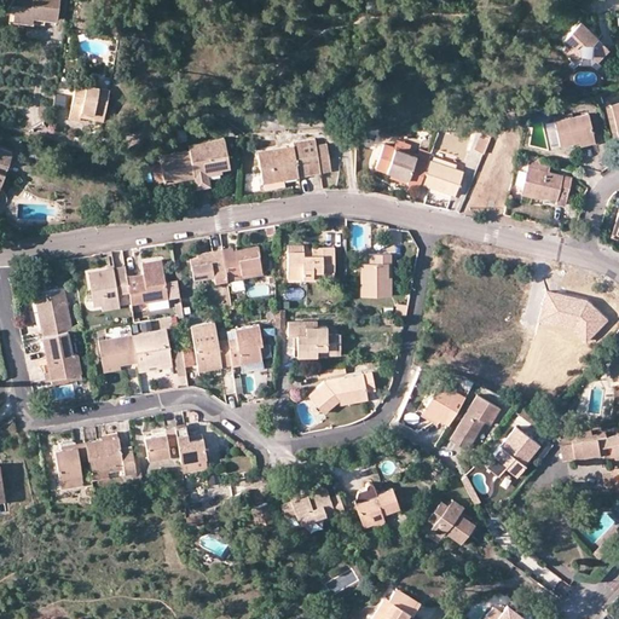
[(13,19),(44,24),(45,18),(57,19),(59,0),(3,0),(1,4),(15,12),(13,19)]
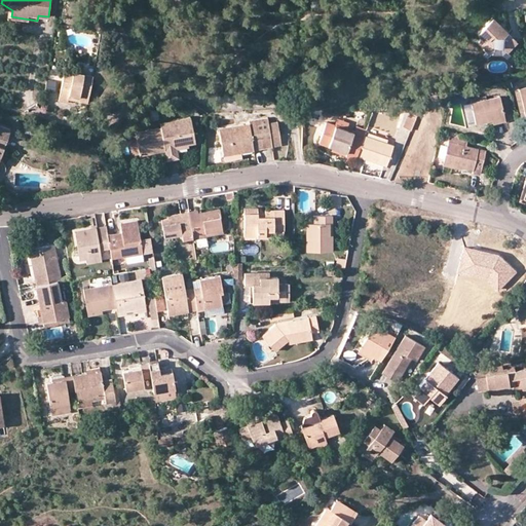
[(487,50),(492,45),(500,45),(506,51),(516,40),(490,17),(475,33),(480,37),(477,41),(487,50)]
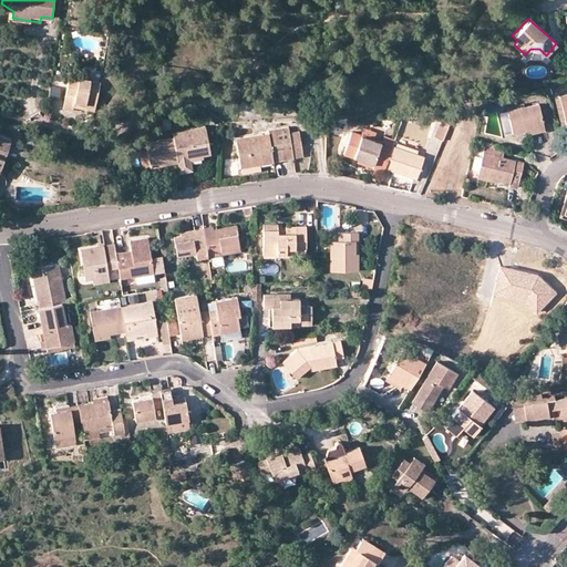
[(101,81),(70,75),(63,109),(73,110),(74,105),(74,101),(95,105),(101,81)]
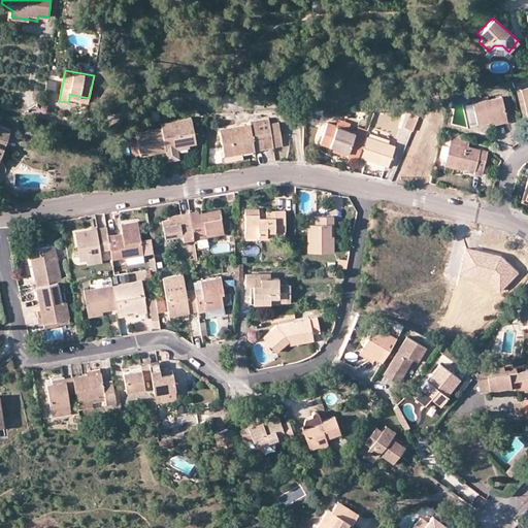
[(44,80),(47,109),(58,108),(55,79),(44,80)]
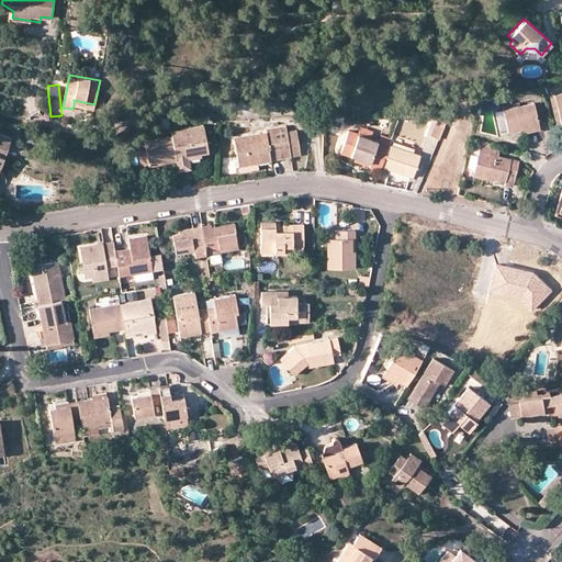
[(555,119),(560,117),(555,96),(550,97),(555,119)]
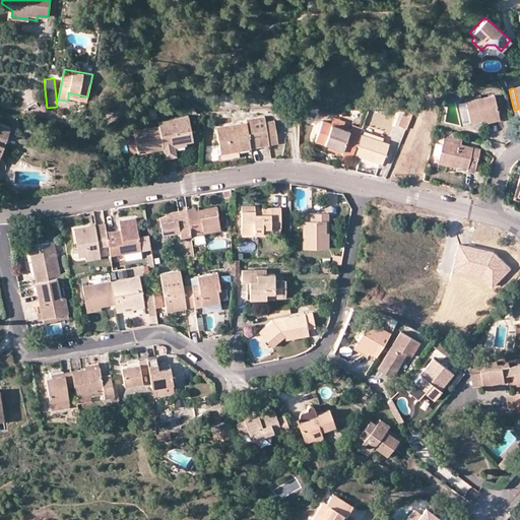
[(469,119),(470,121),(486,118),(486,121),(500,118),(495,94),(480,98),(466,101),(469,119)]
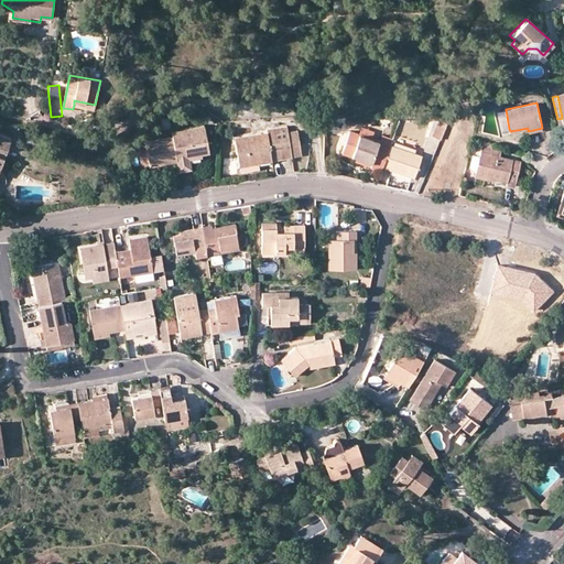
[(502,130),(509,129),(506,109),(498,111),(502,130)]
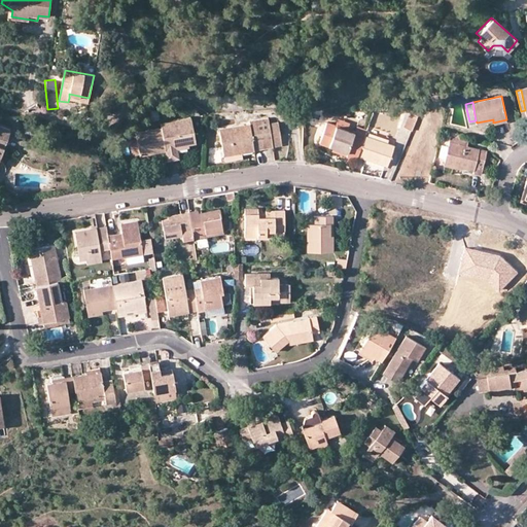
[(405,126),(413,130),(419,112),(411,112),(405,126)]
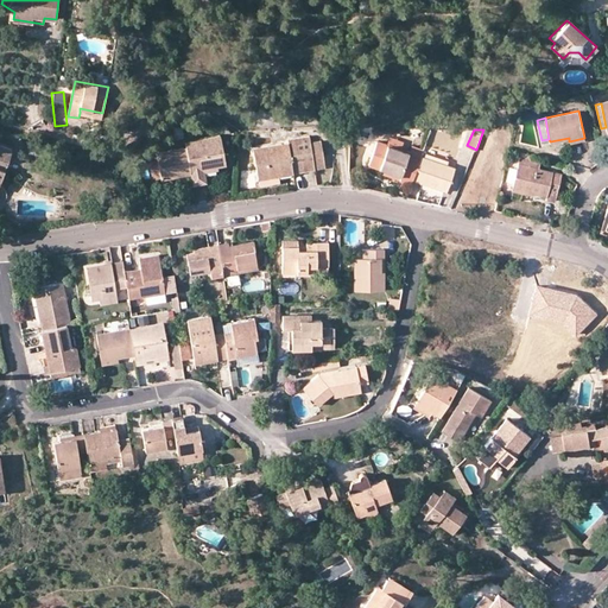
[(185,140),(187,146),(190,169),(217,164),(226,162),(221,134),(185,140)]
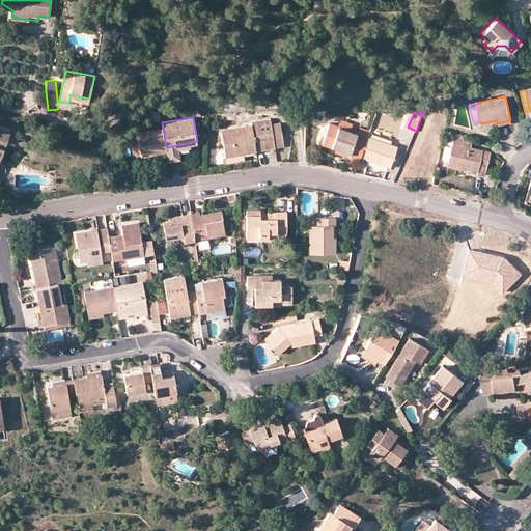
[(226,155),(244,152),(275,147),(272,121),(271,118),(252,120),(252,124),(222,130),(226,155)]
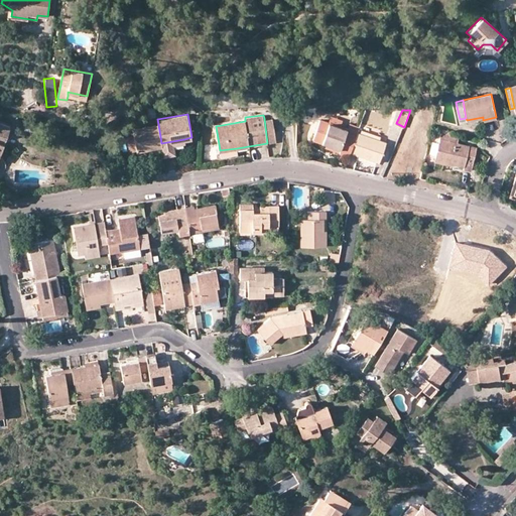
[(332,115),(329,122),(341,126),(343,119),(332,115)]
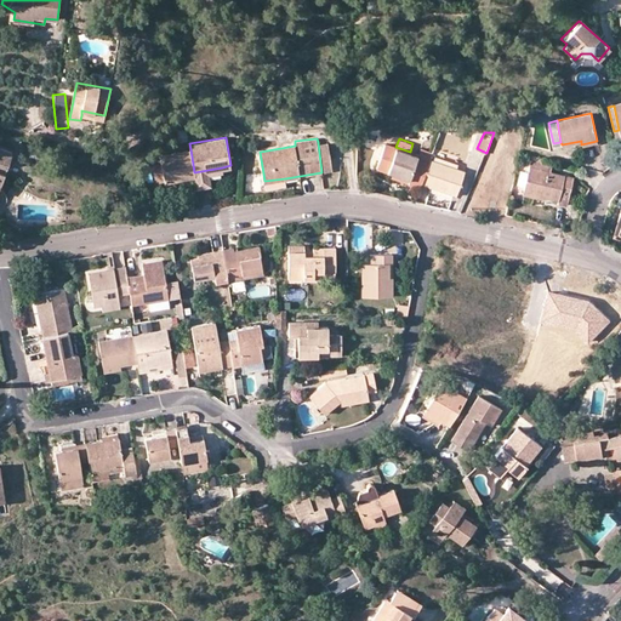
[(329,141),(318,142),(322,172),(334,171),(329,141)]
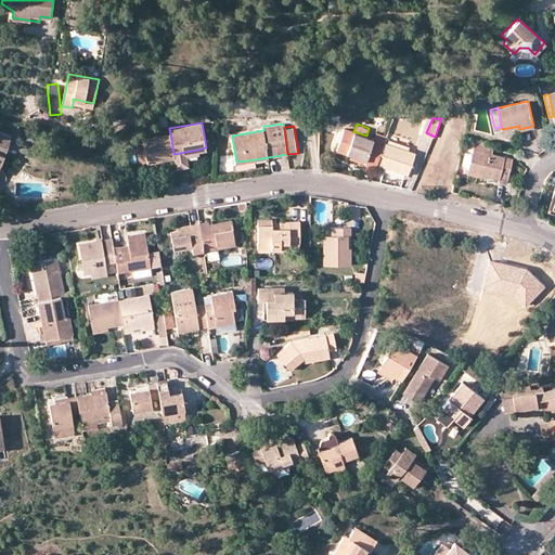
[(384,141),(374,139),(366,136),(353,131),(344,127),(336,150),(351,155),(366,160),(365,164),(374,167),(376,164),(384,141)]
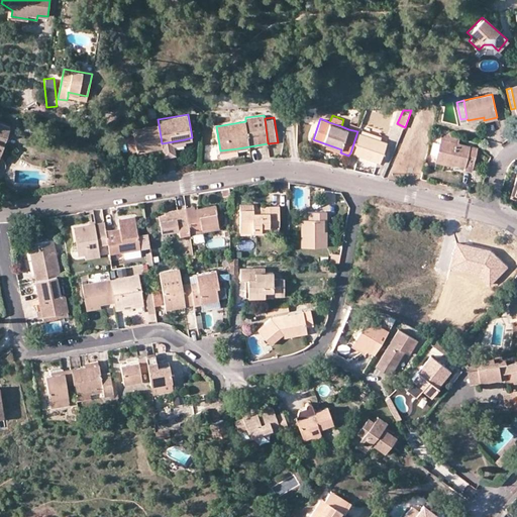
[(0,154),(10,126),(0,123),(0,154)]
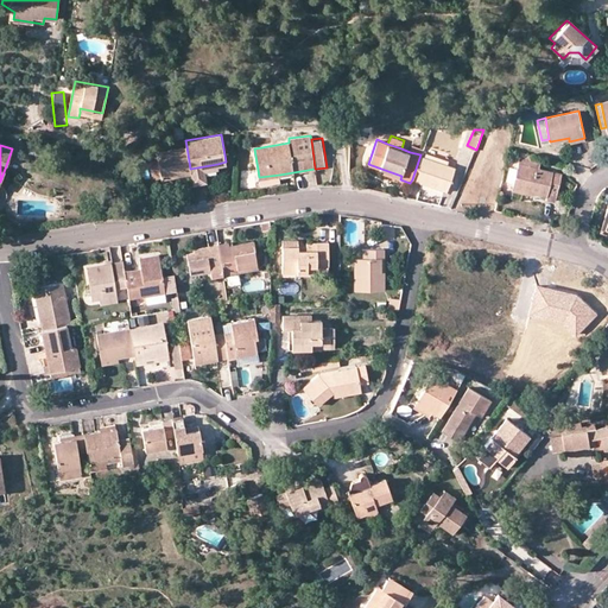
[(422,151),(423,149),(412,145),(410,152),(420,154),(422,151)]
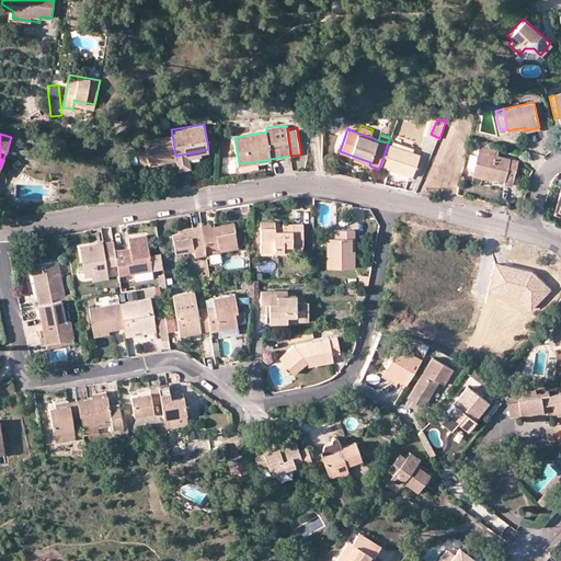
[(145,140),(148,162),(176,158),(175,156),(172,135),(145,140)]
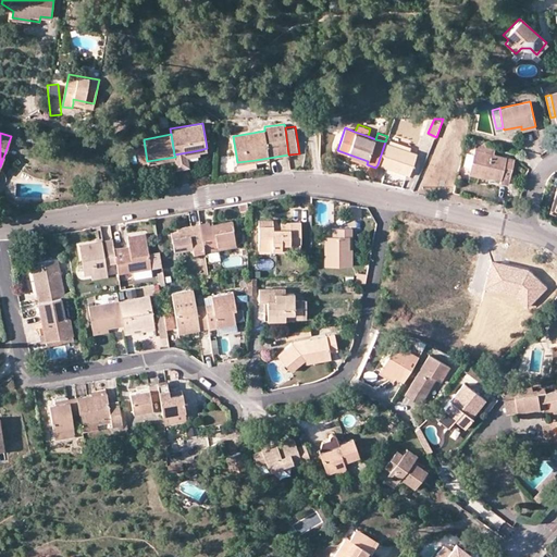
[(405,145),(407,138),(399,136),(396,141),(405,145)]
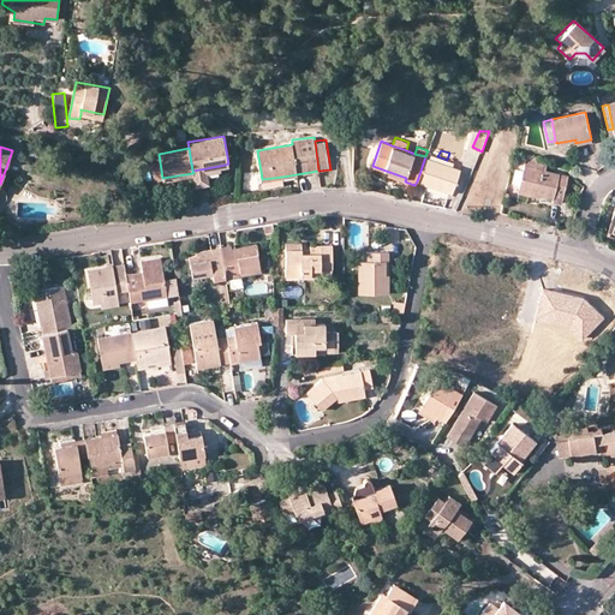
[(425,156),(417,181),(452,193),(460,168),(446,163),(447,160),(437,156),(427,153),(425,156)]
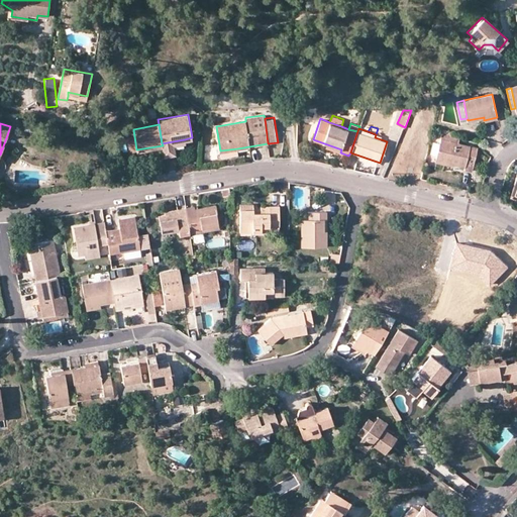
[(478,147),(457,142),(459,137),(450,135),(451,130),(443,128),(436,159),(464,166),(464,169),(472,170),(473,168),(478,147)]
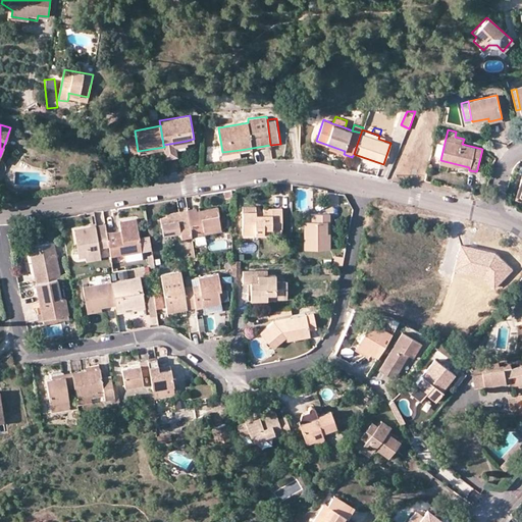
[(164,150),(174,148),(185,146),(184,144),(188,144),(187,141),(163,145),(164,147),(164,150)]
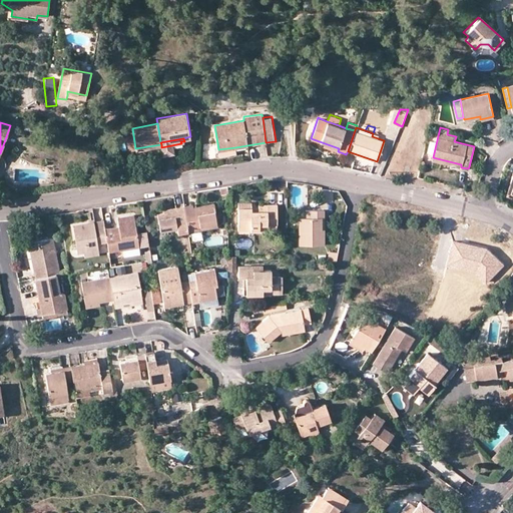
[(325,143),(323,146),(338,151),(339,148),(325,143)]
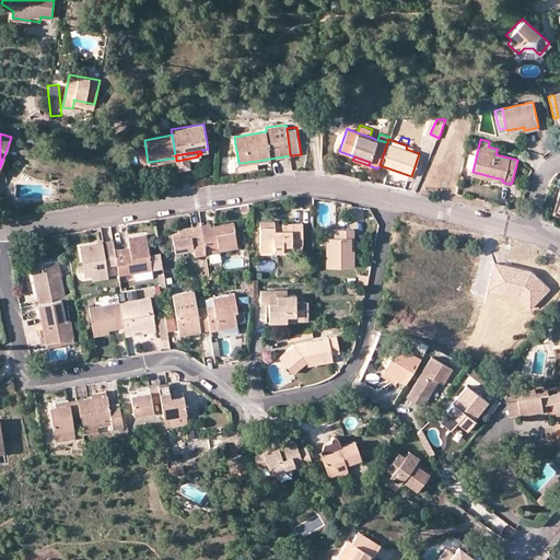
[(176,161),(177,167),(188,165),(187,159),(176,161)]
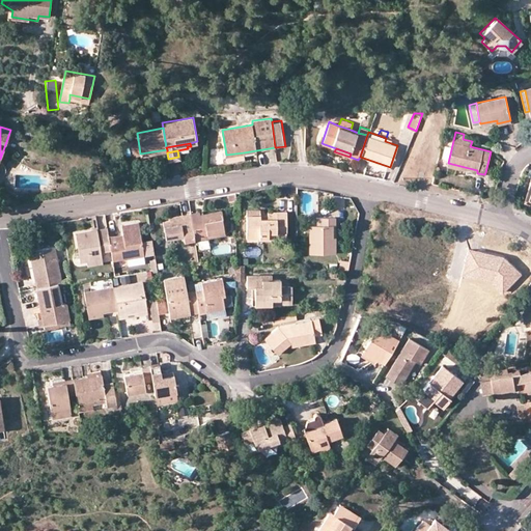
[(226,155),(227,161),(245,158),(244,152),(226,155)]
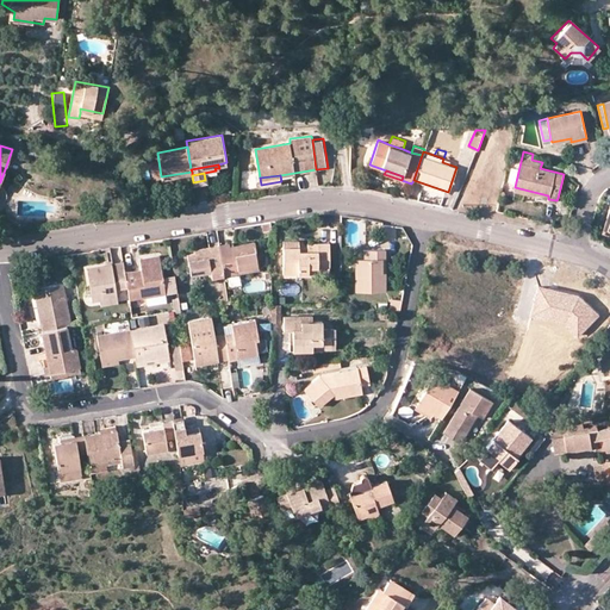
[(141,209),(138,198),(114,201),(116,212),(141,209)]
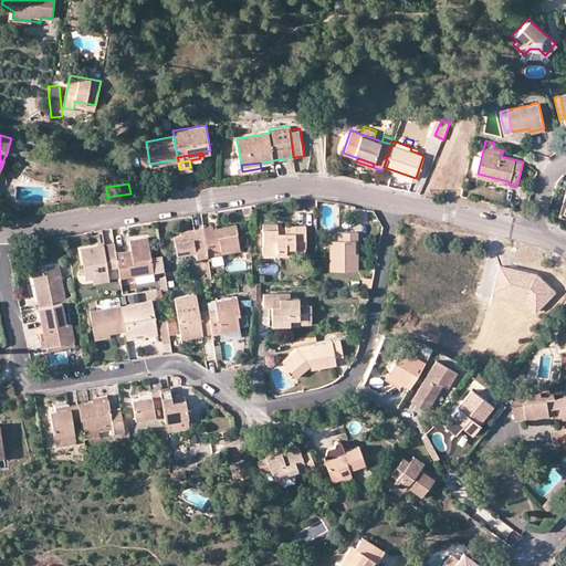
[(285,228),(285,231),(278,231),(278,228),(278,222),(263,222),(263,253),(285,253),(285,248),(294,247),(305,248),(305,224),(285,224),(285,228)]
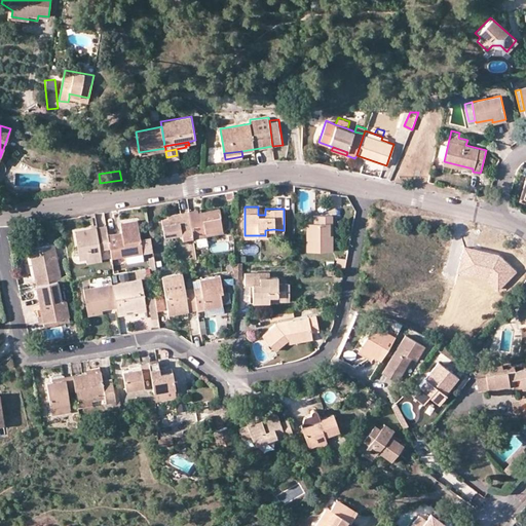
[(209,246),(207,234),(223,232),(220,209),(198,212),(197,209),(189,211),(193,236),(197,236),(198,248),(209,246)]
